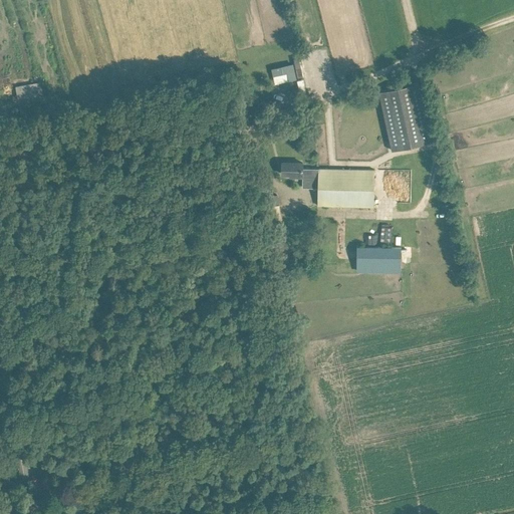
[(299,57),(293,58),(297,77),(303,76),(299,57)]
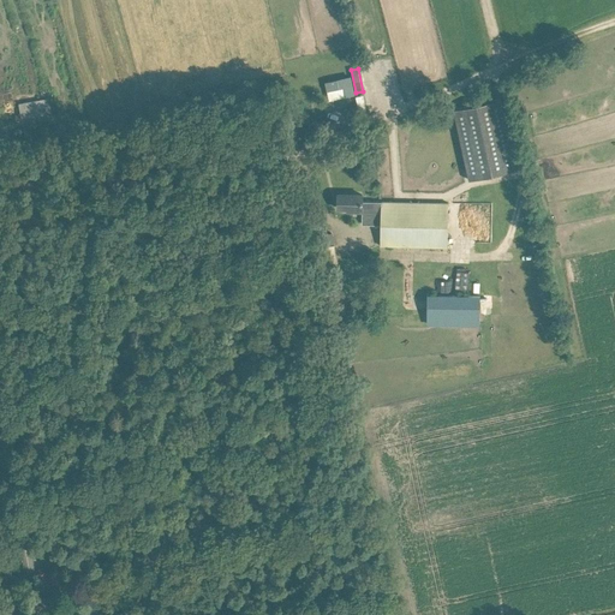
[(354,95),(350,77),(327,82),(328,90),(344,87),(346,96),(354,95)]
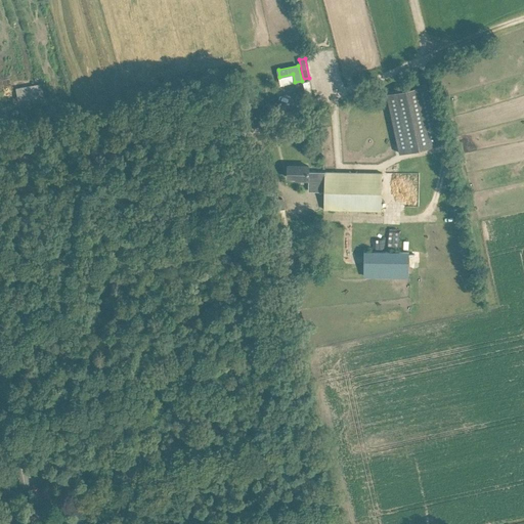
[(309,81),(303,82),(306,94),(312,93),(309,81)]
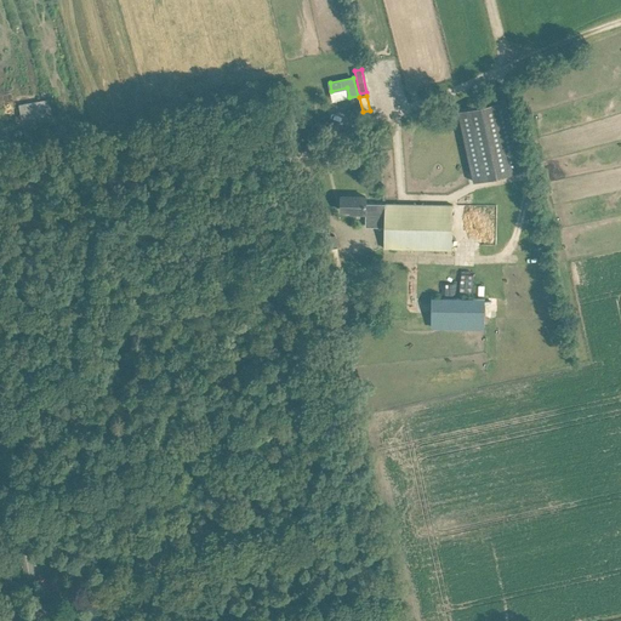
[(50,100),(18,106),(22,121),(52,115),(50,100)]
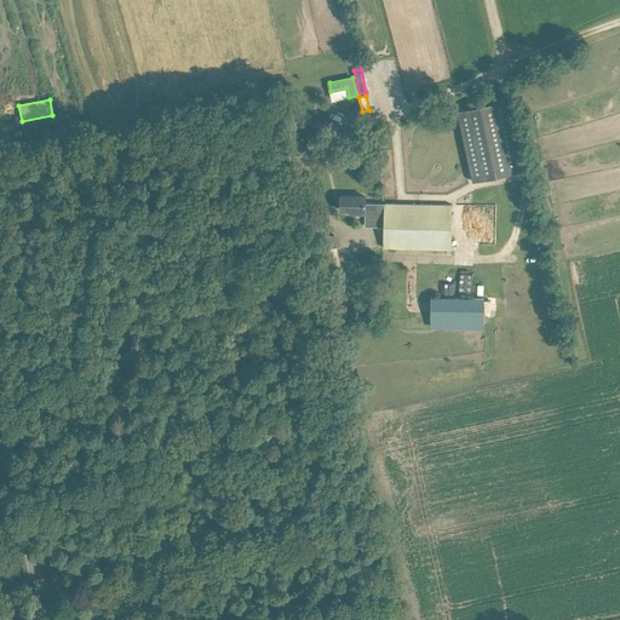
[(521,171),(505,99),(458,110),(474,182),(521,171)]
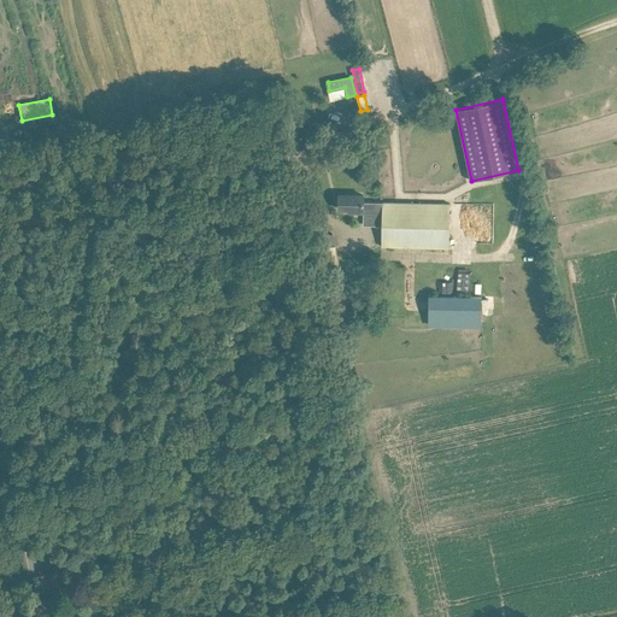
[(382,224),(382,201),(363,201),(363,195),(339,194),(339,209),(348,209),(348,211),(364,212),(364,224),(382,224)]
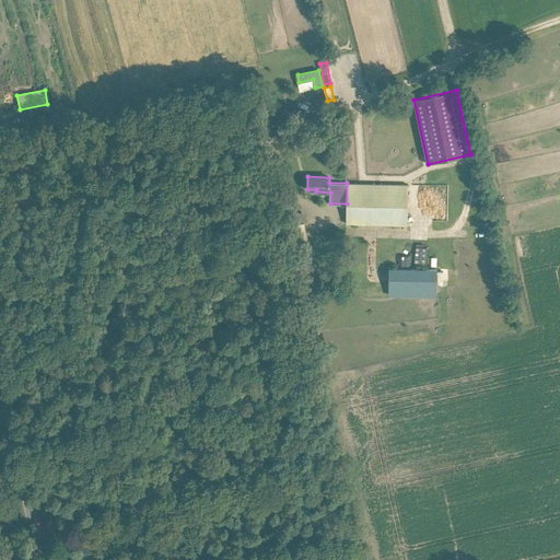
[(408,224),(408,196),(408,185),(347,183),(347,203),(346,223),(408,224)]
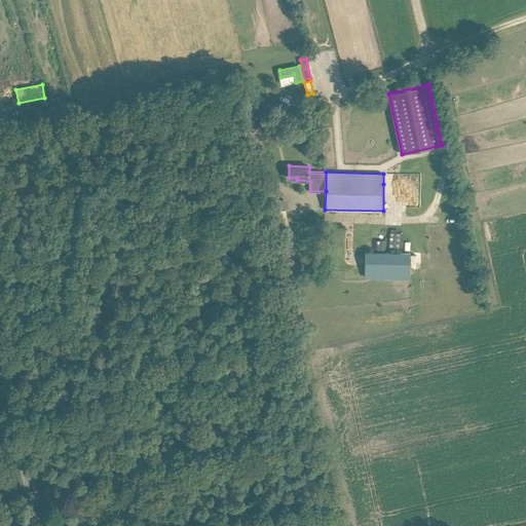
[(283,198),(270,201),(273,212),(286,209),(283,198)]
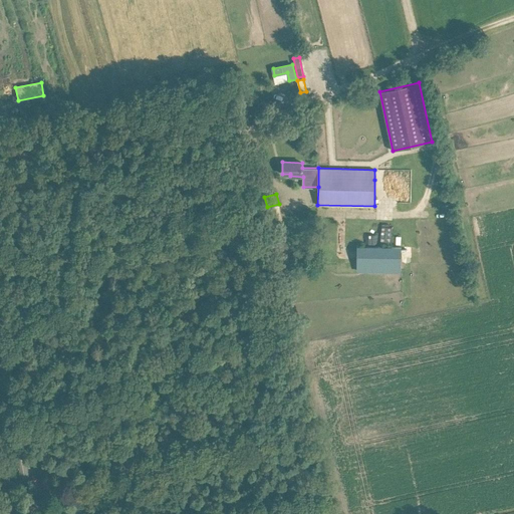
[(402,272),(402,246),(357,246),(357,271),(402,272)]
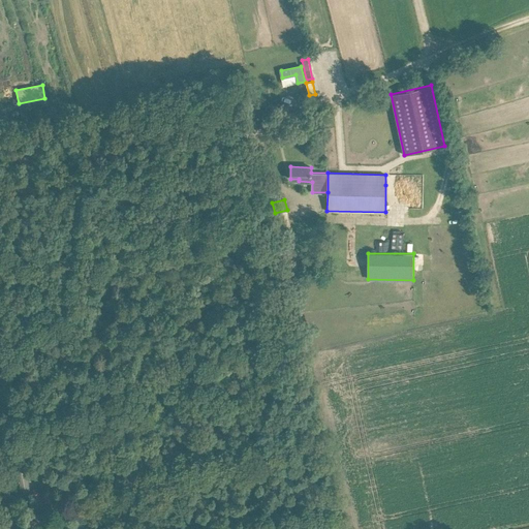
[(29,490),(25,465),(18,466),(22,491),(29,490)]
